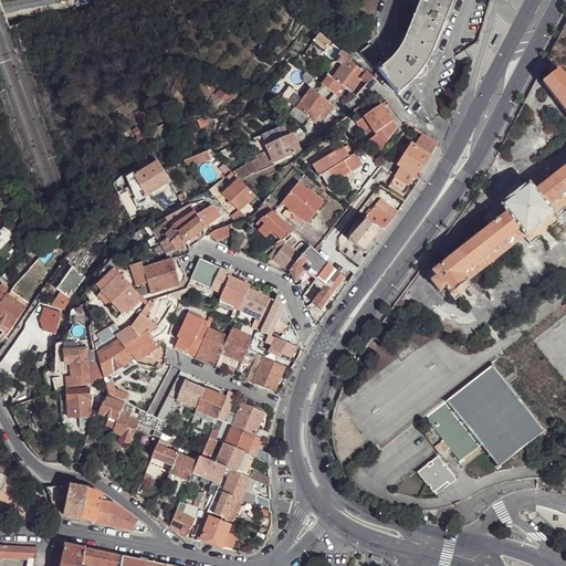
[(381,67),(377,72),(397,94),(405,86),(409,81),(417,73),(422,65),(428,58),(433,50),(443,25),(452,0),(422,0),(407,40),(404,45),(400,50),(395,56),(392,60),(387,66),(384,70),(381,67)]
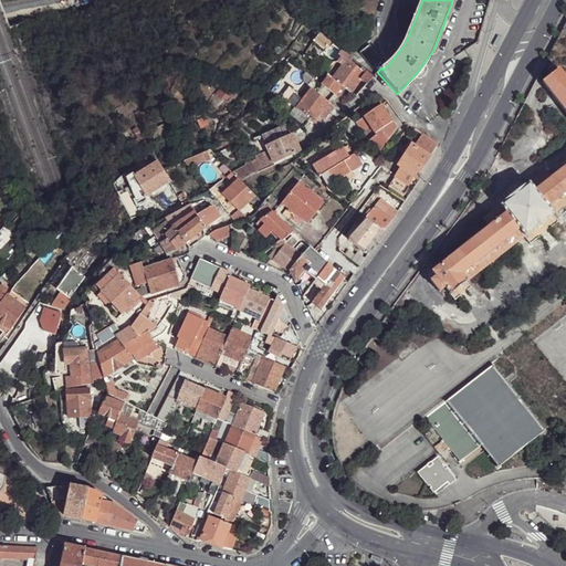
[(313,43),(326,51),(332,42),(320,34),(313,43)]
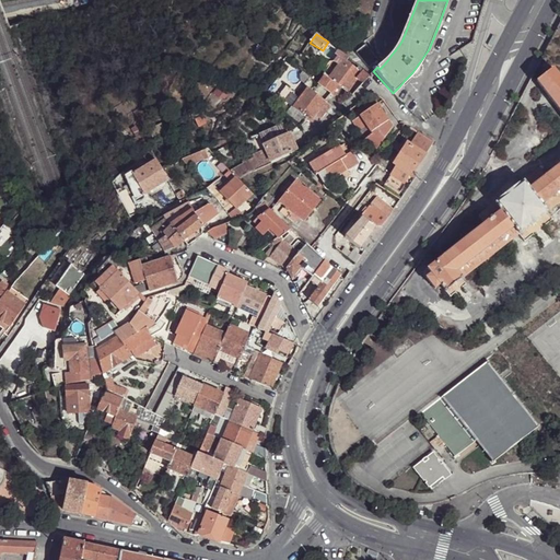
[(362,45),(354,58),(370,69),(378,57),(362,45)]
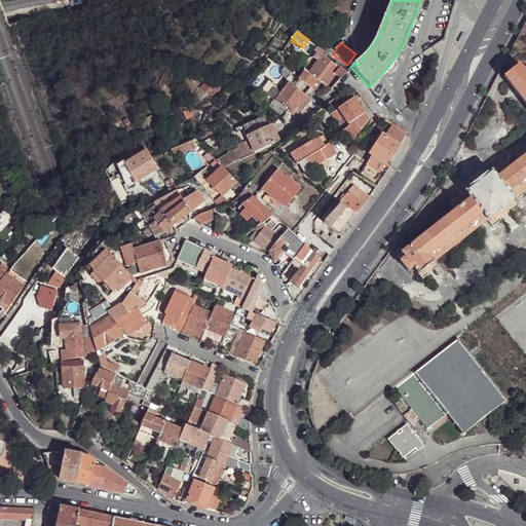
[(304,70),(298,77),(309,87),(316,79),(326,85),(334,73),(339,78),(347,69),(338,62),(334,59),(332,61),(326,55),(327,53),(316,46),(314,49),(316,51),(313,58),(317,60),(307,72),(304,70)]
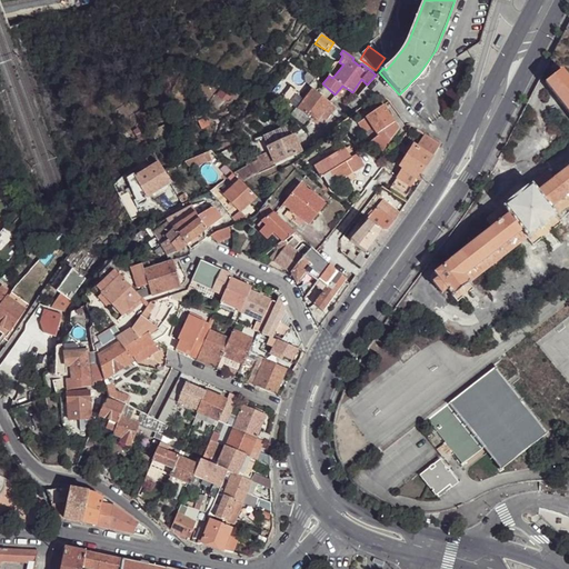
[(339,62),(329,76),(332,78),(343,65),(339,62)]
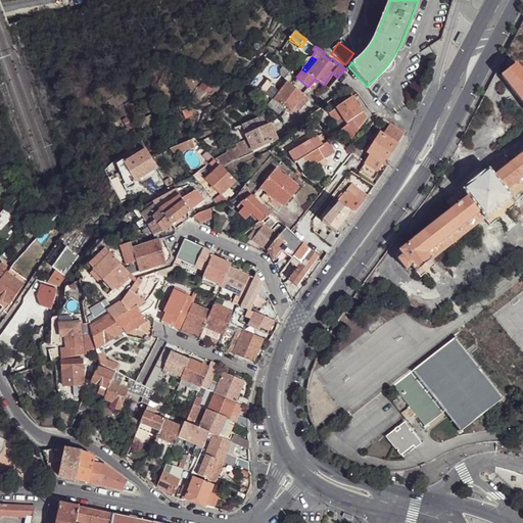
[(522,177),(522,72),(517,63),(503,76),(522,102),(522,153),(510,163),(494,177),(506,191),(522,177)]
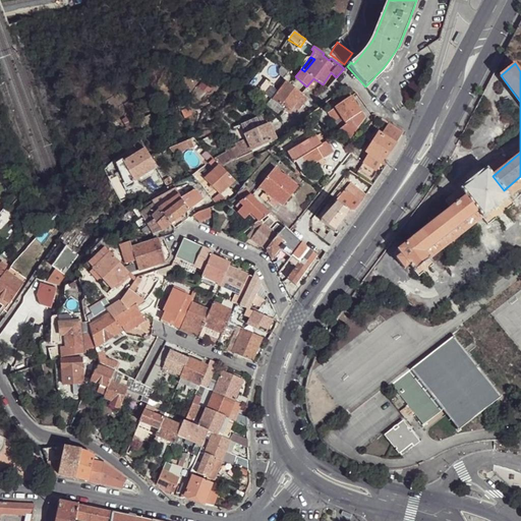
[(331,72),(323,84),(327,89),(336,77),(331,72)]
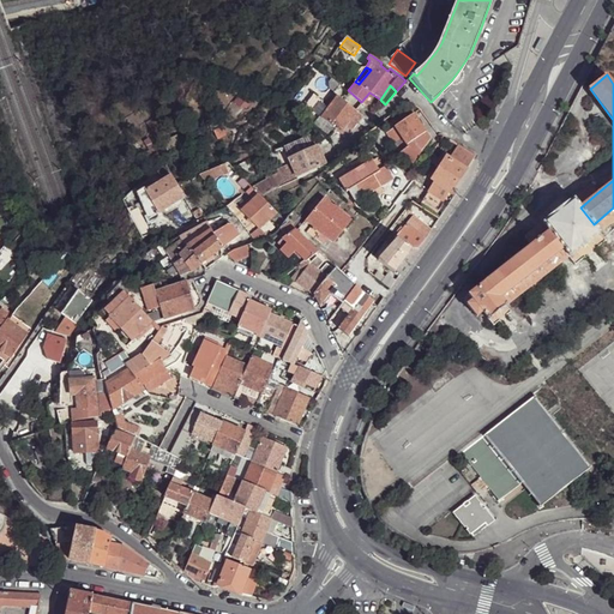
[(320,116),(312,127),(326,139),(336,128),(337,130),(347,137),(362,115),(356,110),(337,95),(329,106),(321,100),(314,110),(320,116)]
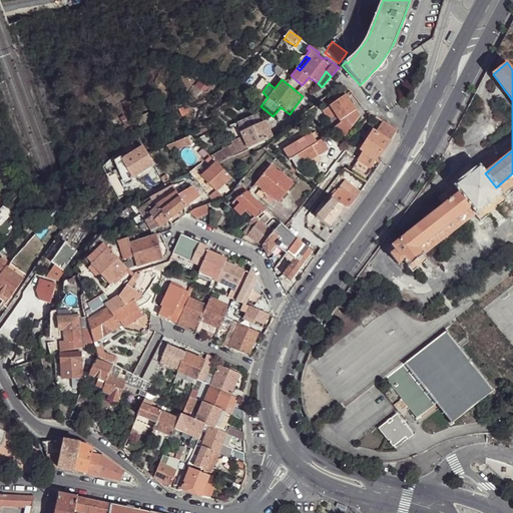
[(329,105),(340,123),(334,127),(332,128),(344,137),(359,116),(344,96),(329,105)]
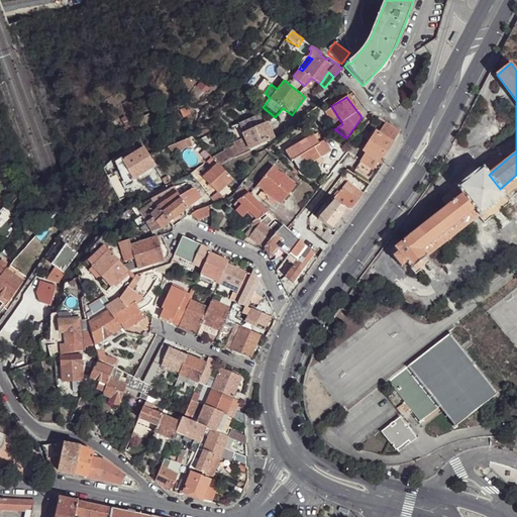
[(342,124),(331,106),(325,110),(336,128),(342,124)]
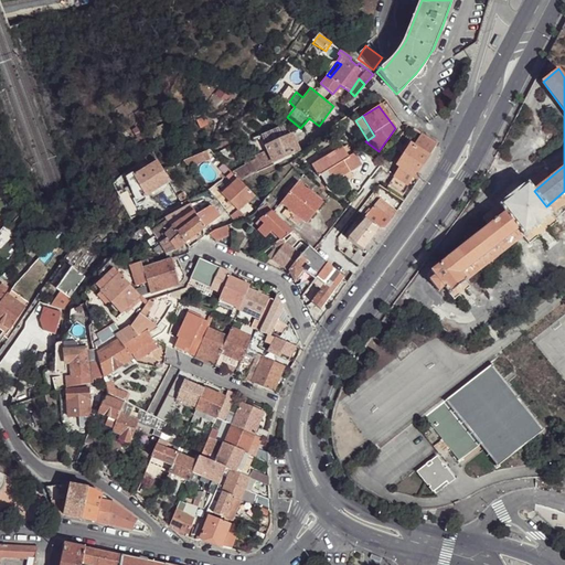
[(437,142),(422,134),(414,146),(408,144),(395,164),(398,167),(414,177),(437,142)]
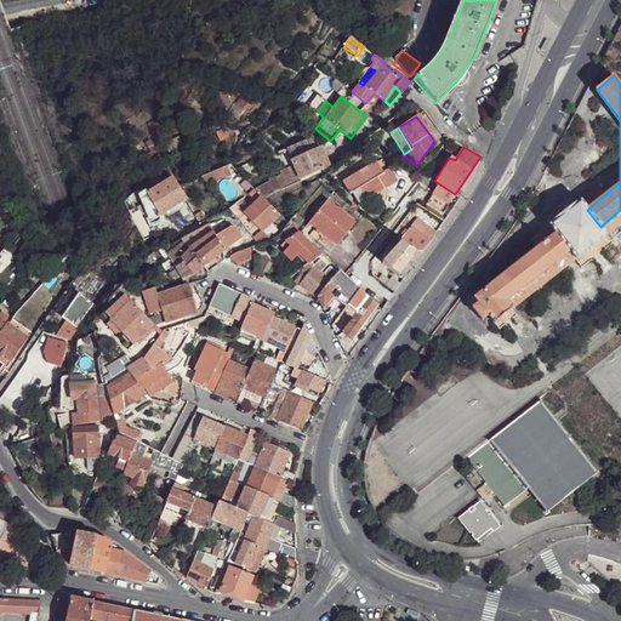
[(298,177),(326,165),(319,148),(291,160),(298,177)]
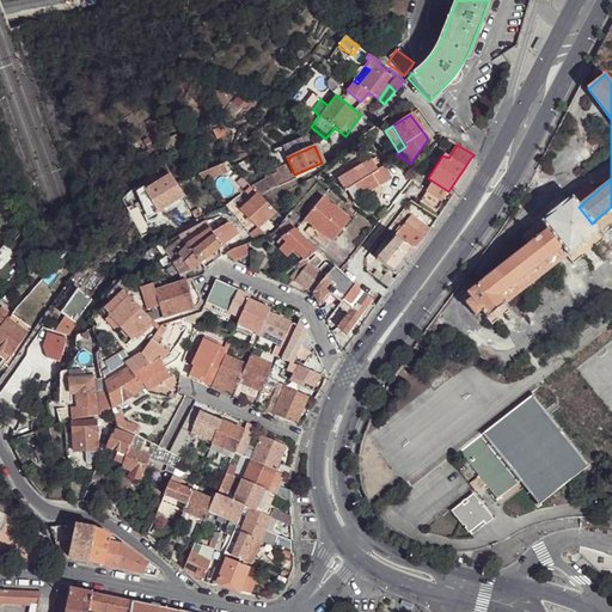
[(343,191),(346,190),(355,184),(361,197),(390,181),(381,169),(377,171),(368,159),(336,179),(343,191)]
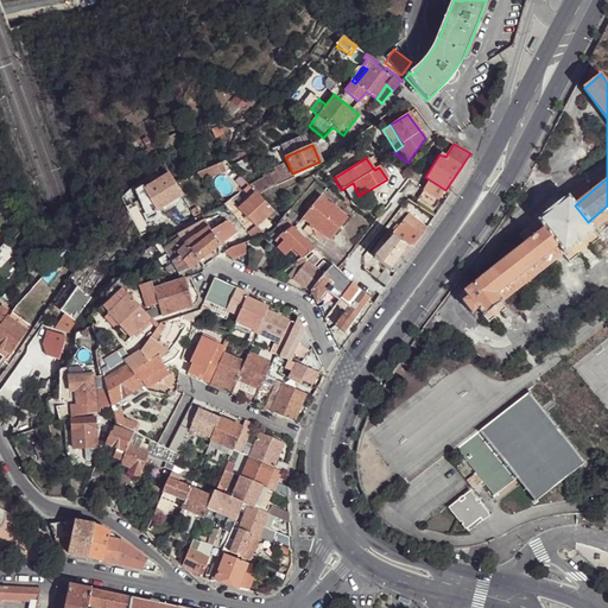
[(144,189),(151,201),(158,211),(182,196),(173,182),(169,173),(144,189)]
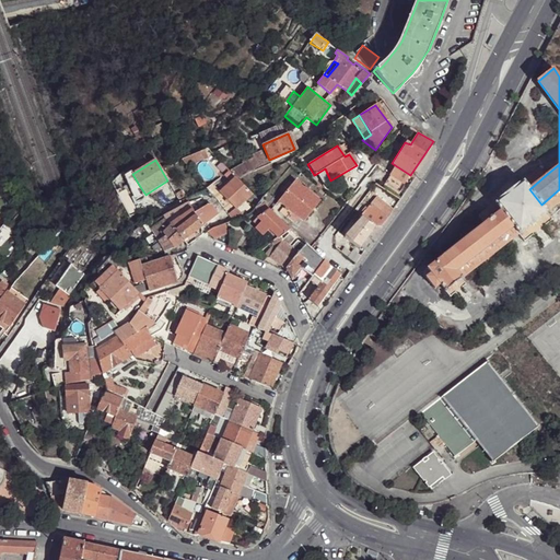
[(410,175),(395,165),(388,174),(403,183),(408,187),(413,177),(410,175)]
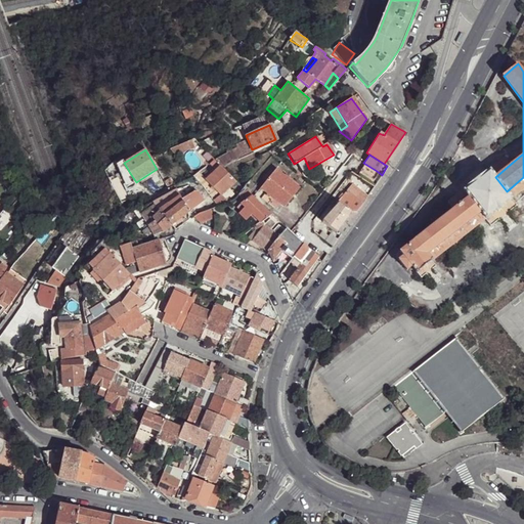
[(304,158),(296,163),(302,172),(309,169),(304,158)]
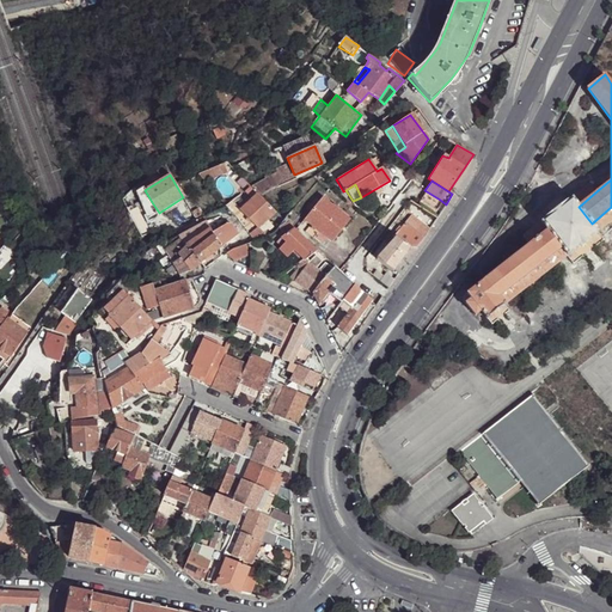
[(579,207),(597,191),(591,184),(573,199),(579,207)]
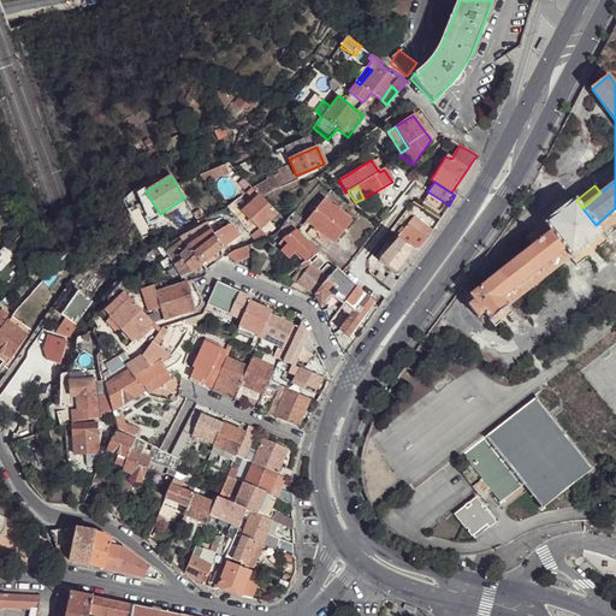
[(138,195),(144,209),(153,203),(146,191),(138,195)]
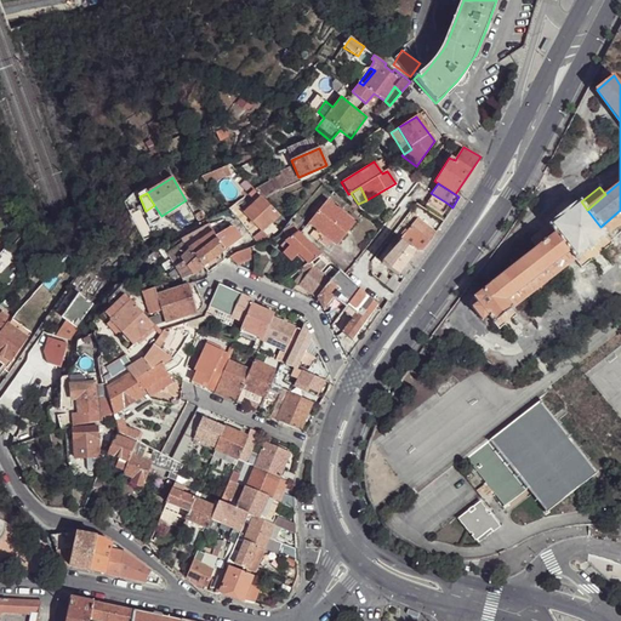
[(446,203),(431,193),(425,201),(440,211),(446,203)]
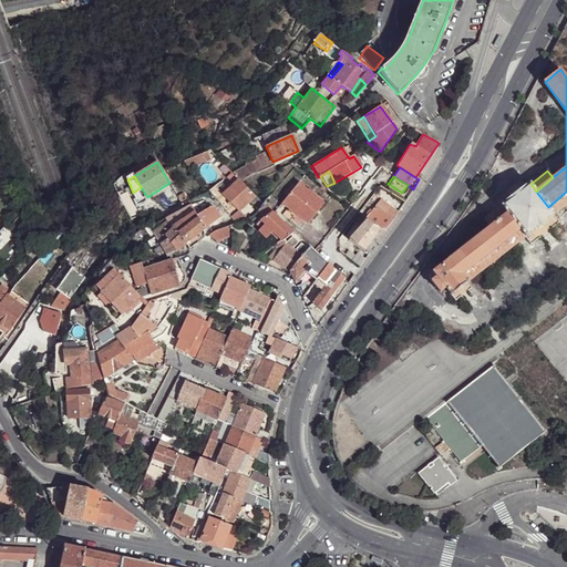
[(239,179),(236,182),(223,195),(239,210),(248,203),(256,195),(245,183),(239,179)]
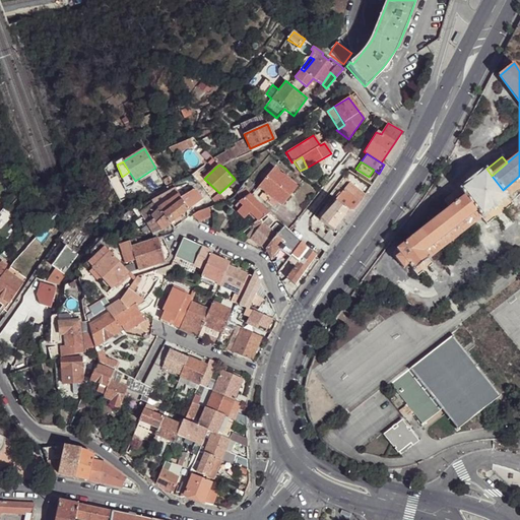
[(465,196),(492,176),(486,169),(459,189),(465,196)]
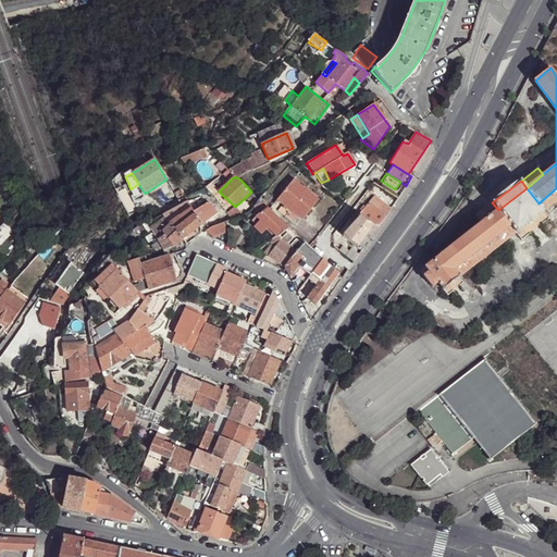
[(289,185),(283,193),(277,200),(302,220),(317,201),(292,182),(289,185)]
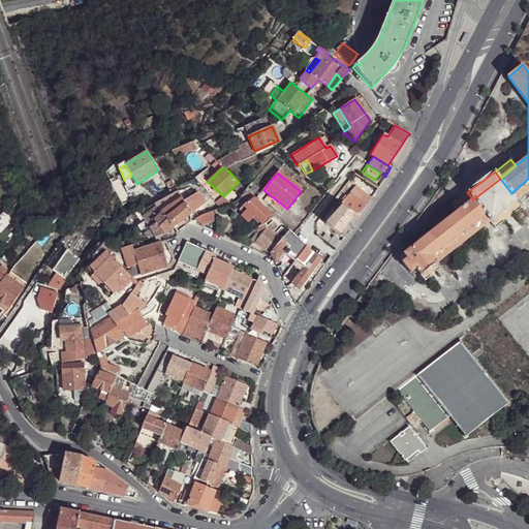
[(266,181),(269,183),(275,176),(272,174),(266,181)]
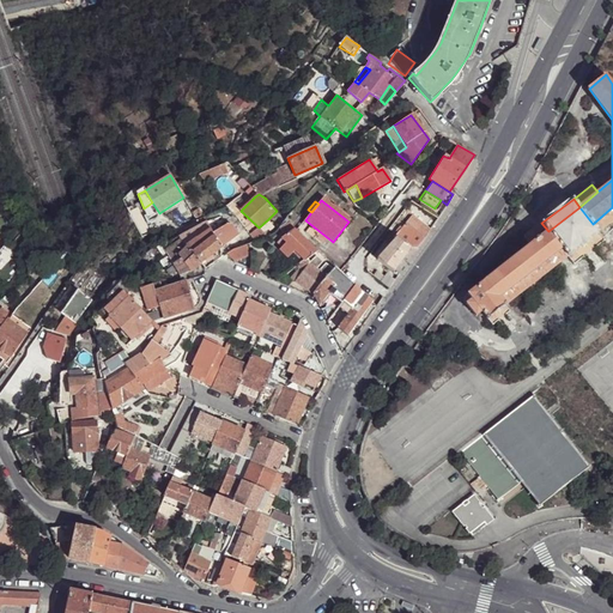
[(231,202),(225,205),(226,206),(232,214),(238,208),(231,202)]
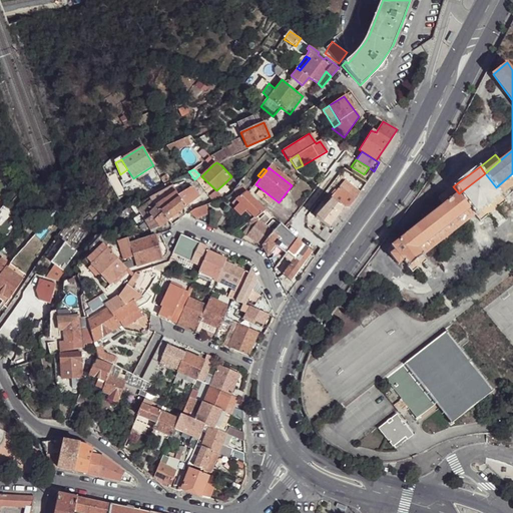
[(476,214),(502,194),(496,187),(485,173),(459,193),(471,208),(476,214)]
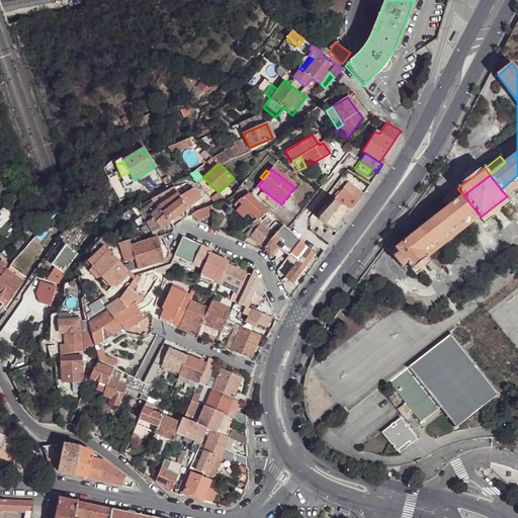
[(507,196),(517,187),(517,175),(501,189),(507,196)]
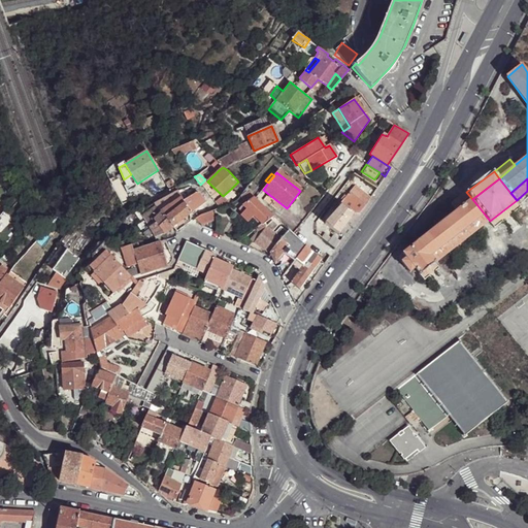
[(359,200),(364,192),(355,185),(349,192),(359,200)]
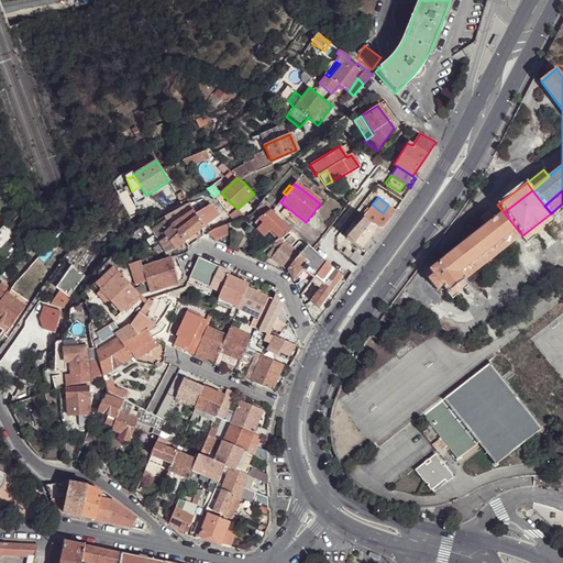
[(246,201),(238,209),(242,213),(246,210),(249,212),(253,208),(246,201)]
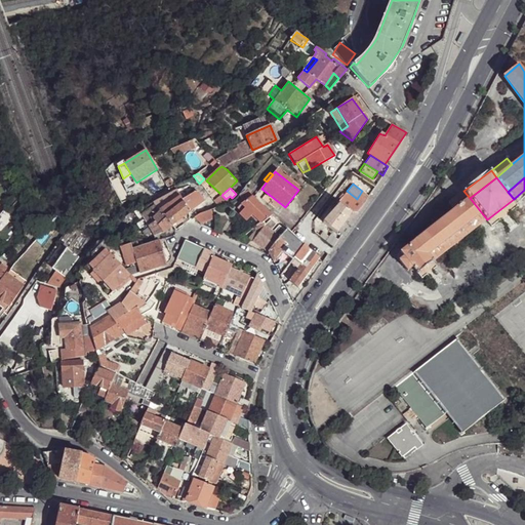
[(171,193),(154,202),(156,204),(160,209),(180,196),(176,189),(171,193)]
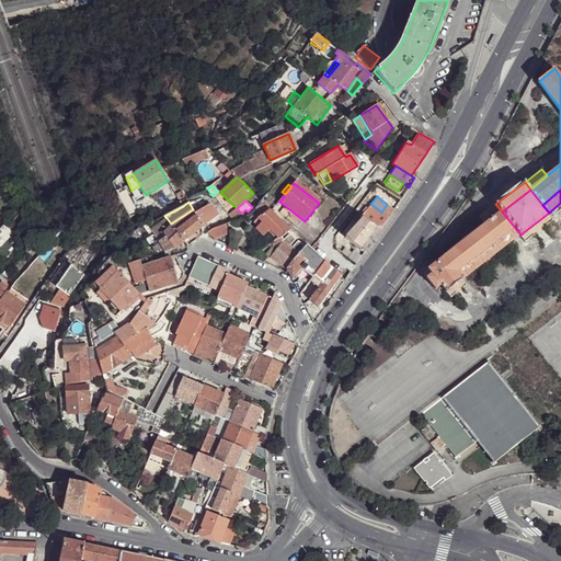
[(260,216),(267,208),(262,204),(255,212),(260,216)]
